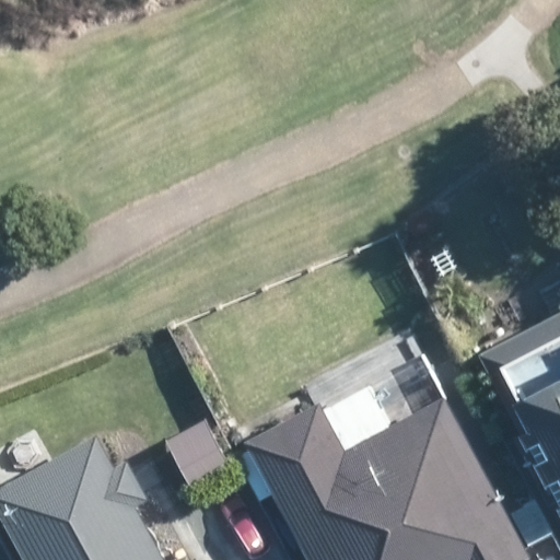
[(559,311),(487,348),(480,351),(521,431),(512,436),(538,483),(539,488),(547,483),(559,508),(559,311)]
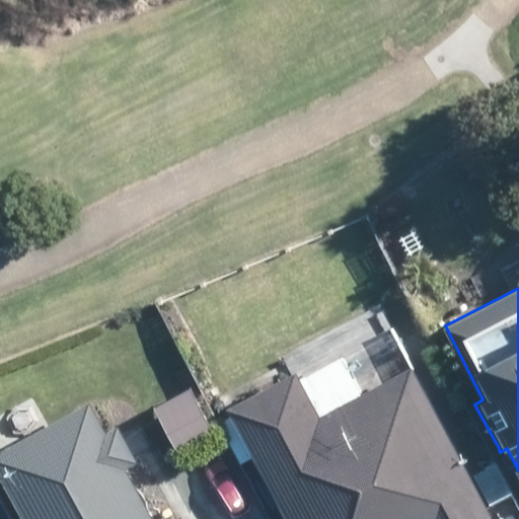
[(479,518),(490,514),(485,506),(411,367),(317,417),(295,372),(227,409),(286,518),(479,518)]
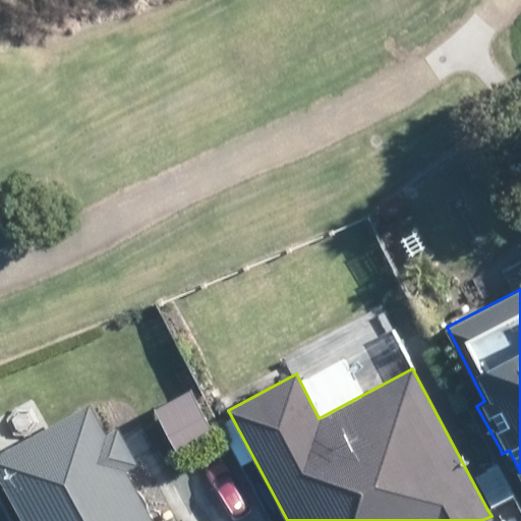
[(134,457),(122,433),(117,424),(103,433),(88,405),(47,426),(0,451),(0,477),(23,520),(182,520),(181,519),(178,520),(151,520),(123,471),(138,463),(134,457)]
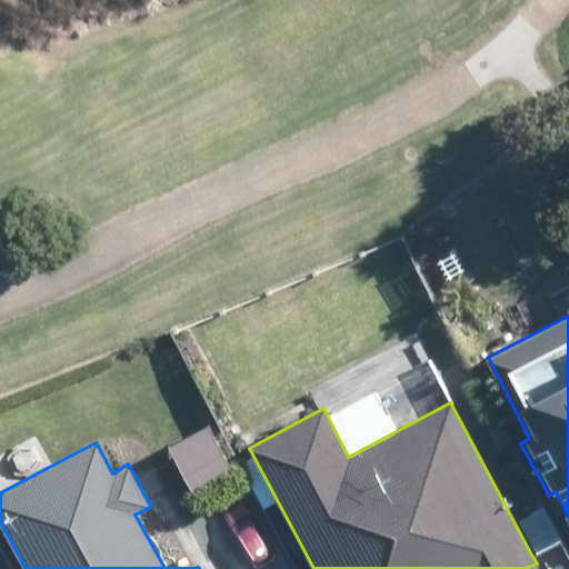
[(0,477),(1,480),(15,481),(23,473),(27,462),(19,450),(6,449),(0,453),(0,477)]
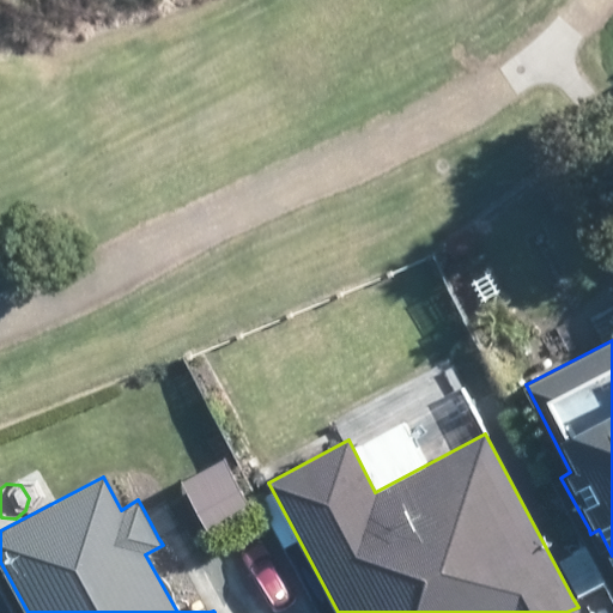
[(600,583),(606,580),(586,545),(574,552),(559,559),(580,595),(600,583)]
